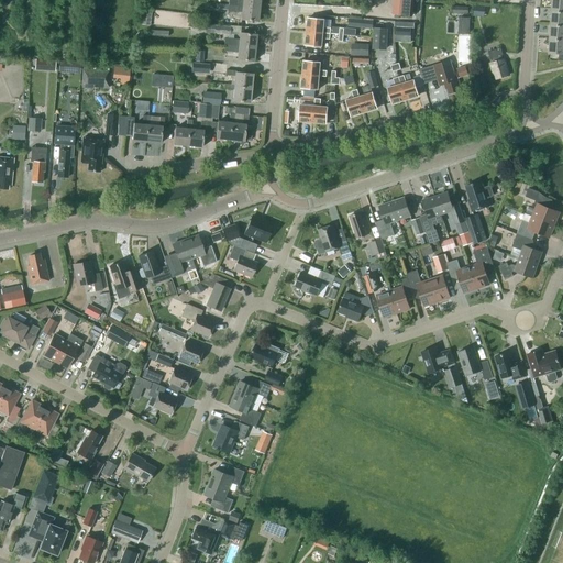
[(400,0),(399,14),(412,15),(414,0),(400,0)]
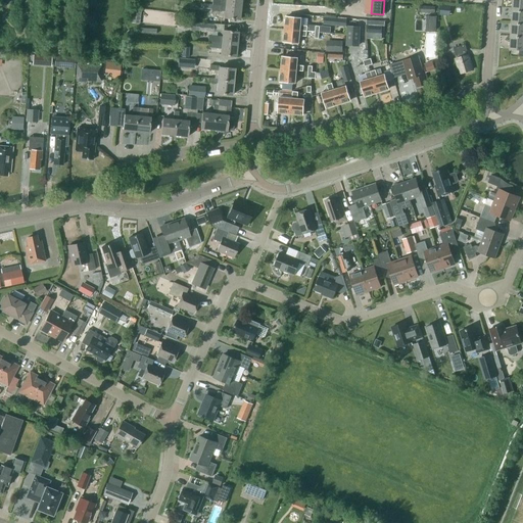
[(522,0),(513,0),(513,10),(522,10),(522,0)]
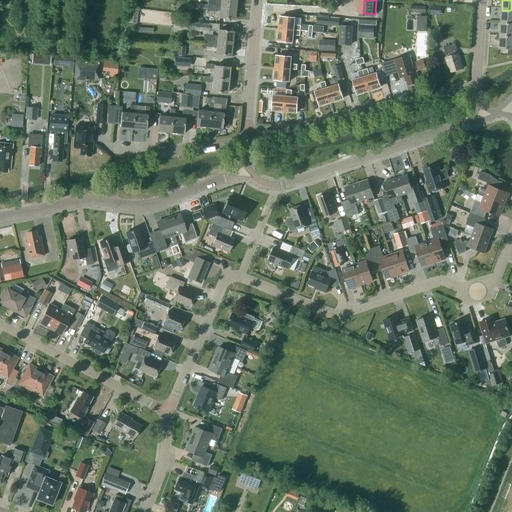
[(220,17),(235,19),(236,8),(236,7),(208,4),(208,9),(207,10),(220,11),(220,17)]
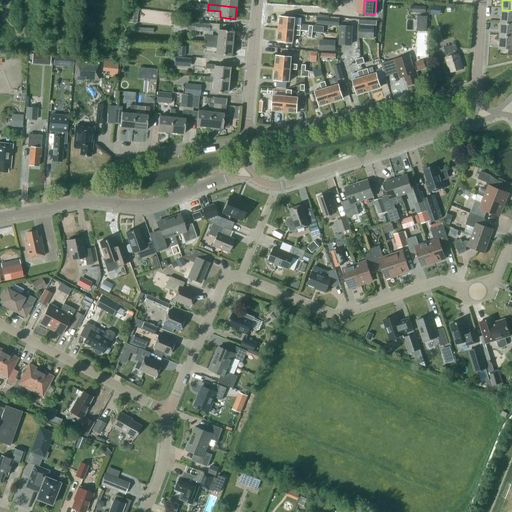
[(431,5),(430,13),(441,14),(441,6),(431,5)]
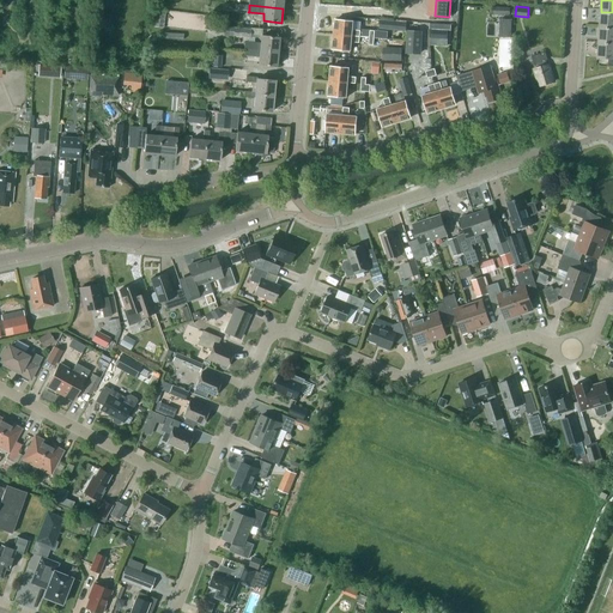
[(612,12),(601,12),(600,26),(612,28),(612,12)]
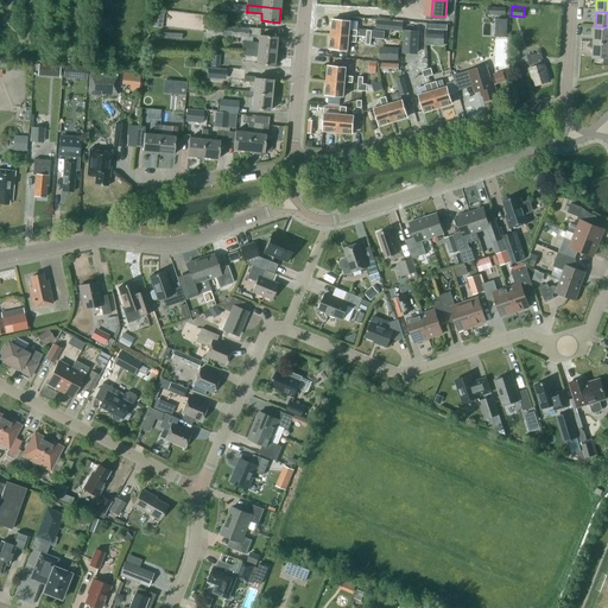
[(508,36),(508,18),(493,18),(493,36),(508,36)]
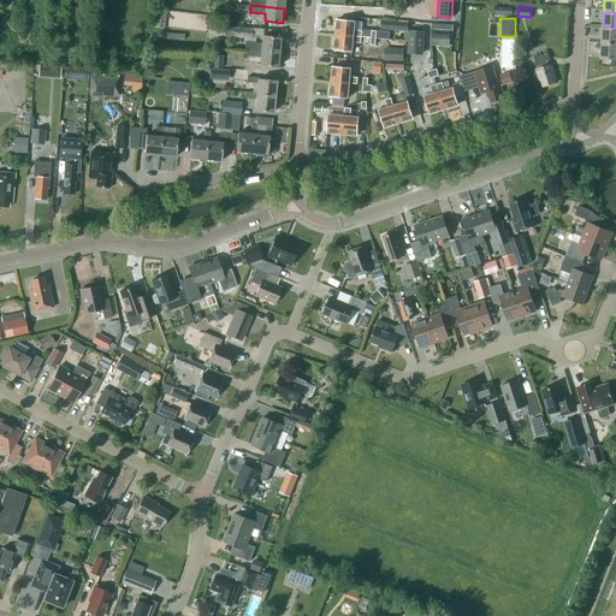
[(337,34),(354,35),(361,36),(362,30),(354,29),(355,21),(338,19),(337,34)]
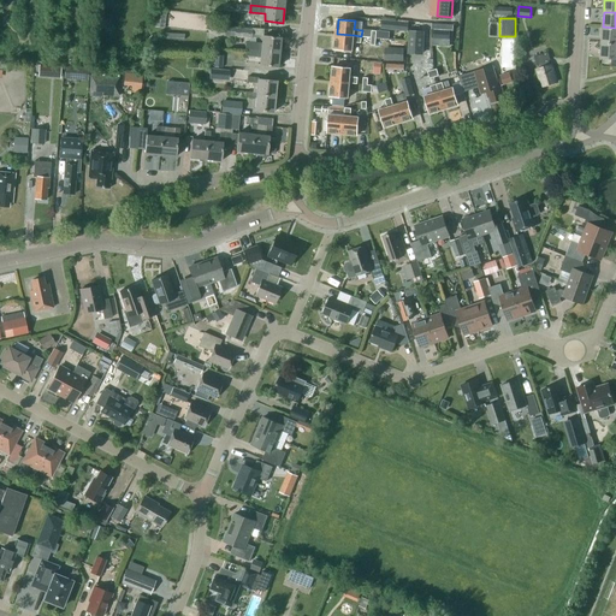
[(401,21),(381,19),(380,28),(400,29),(401,21)]
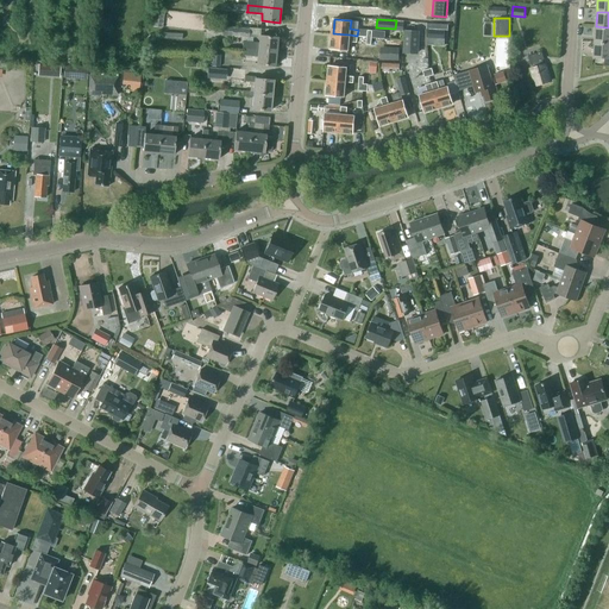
[(608,27),(596,26),(595,42),(608,42),(608,27)]
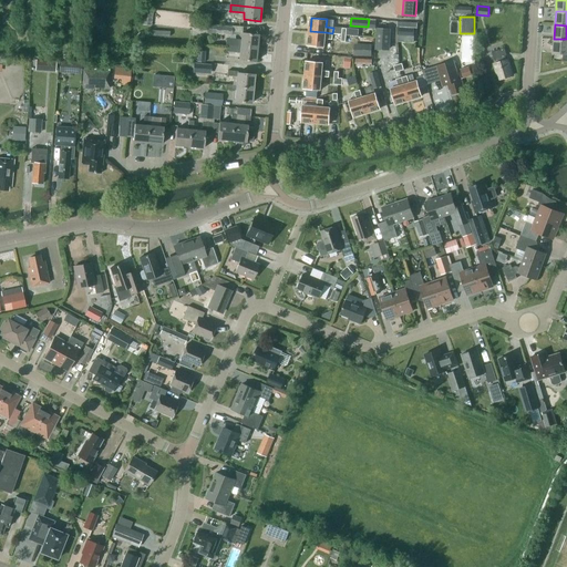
[(233,33),(233,27),(216,26),(215,33),(226,34),(227,33),(233,33)]
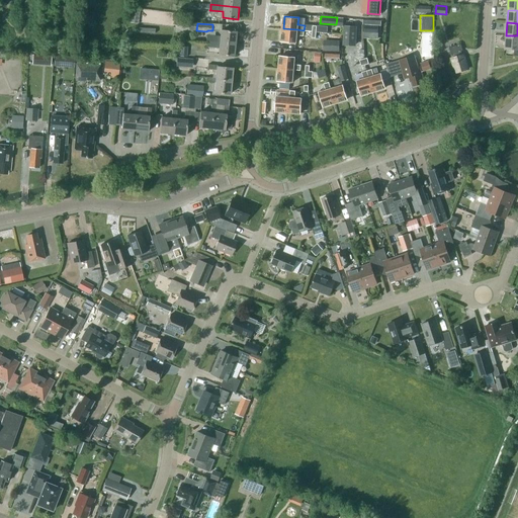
[(344,26),(343,46),(353,46),(354,26),(344,26)]
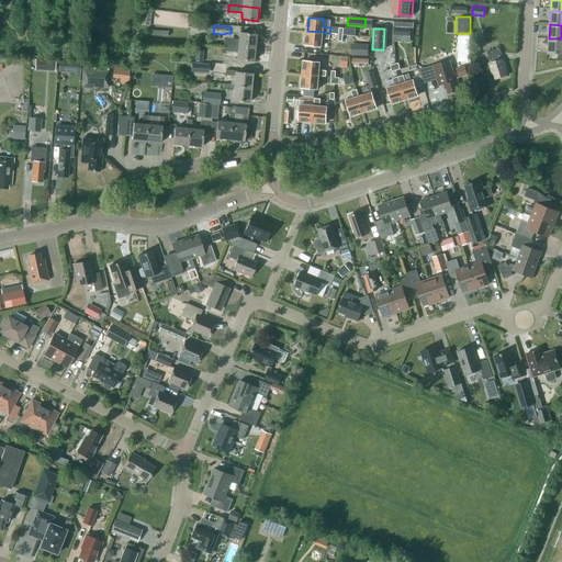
[(305,44),(322,45),(322,37),(329,38),(329,33),(323,32),(307,31),(305,44)]
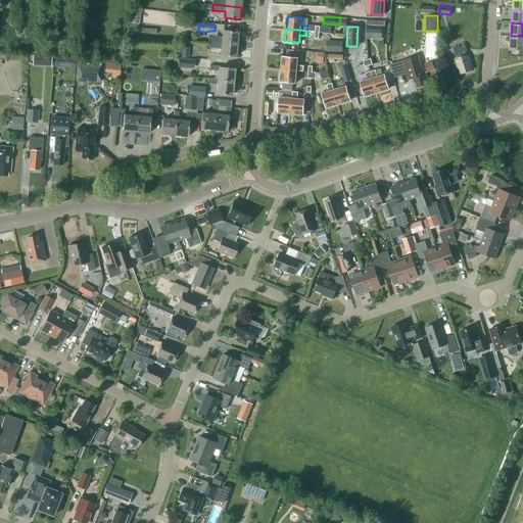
[(209,35),(208,41),(237,44),(238,32),(224,31),(223,37),(209,35)]
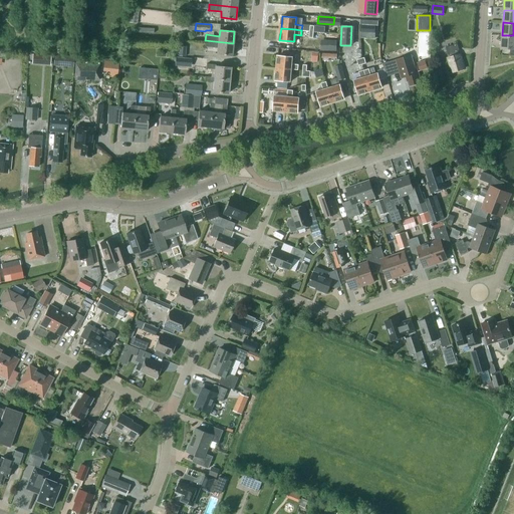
[(513,35),(502,35),(501,48),(510,48),(510,55),(513,55),(513,35)]
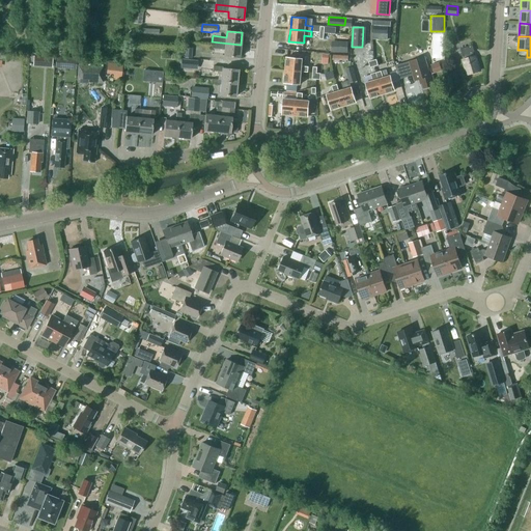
[(212,42),(211,49),(225,50),(224,55),(240,57),(241,45),(212,42)]
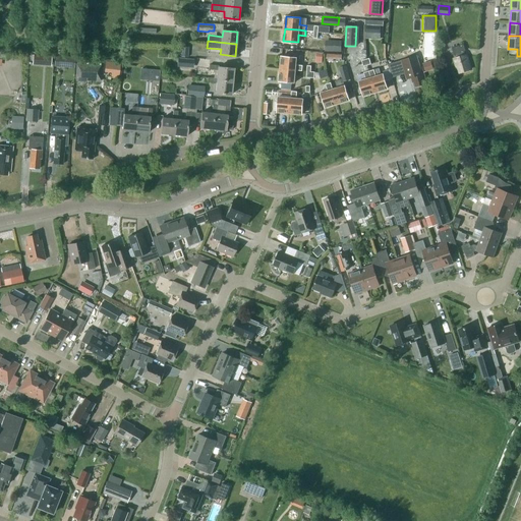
[(459,68),(460,72),(471,69),(466,54),(465,55),(464,51),(465,50),(463,45),(452,48),(455,58),(454,58),(457,68),(459,68)]
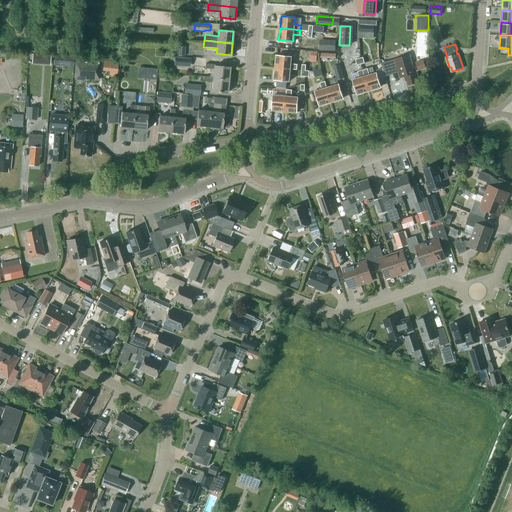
[(372,59),(379,58),(377,46),(370,47),(372,59)]
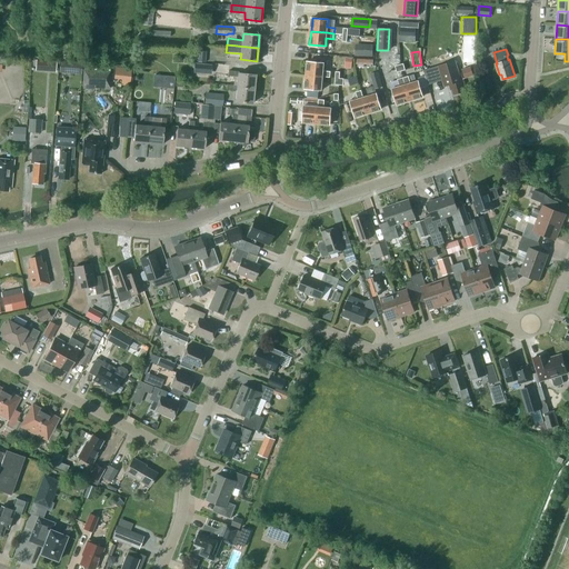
[(56,72),(57,61),(48,60),(47,71),(56,72)]
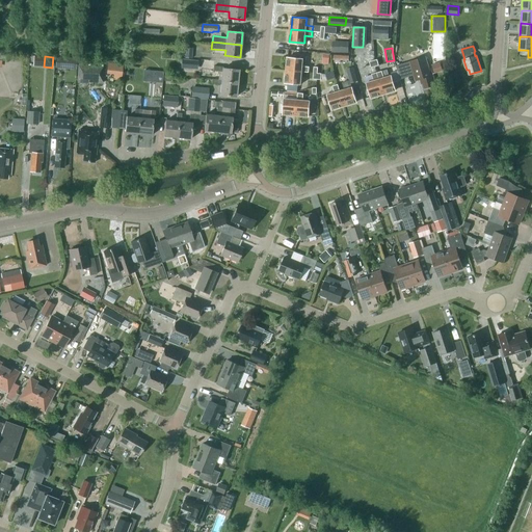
[(420,80),(422,84),(423,84),(425,89),(435,85),(430,68),(428,69),(425,56),(408,61),(415,81),(420,80)]
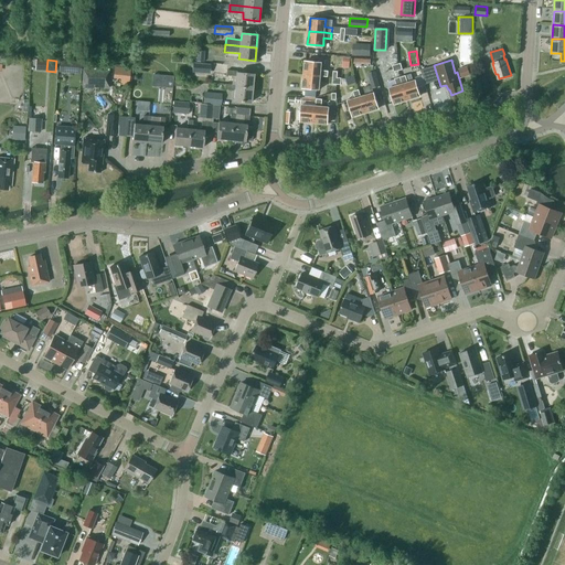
[(321,62),(306,61),(305,74),(320,75),(328,76),(328,71),(321,70),(321,62)]
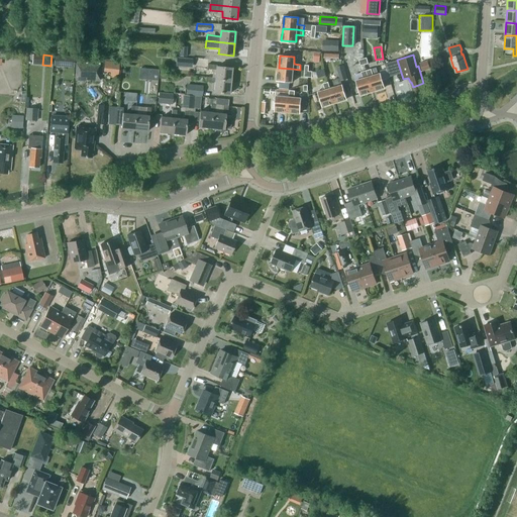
[(54,66),(65,67),(66,59),(55,58),(54,66)]
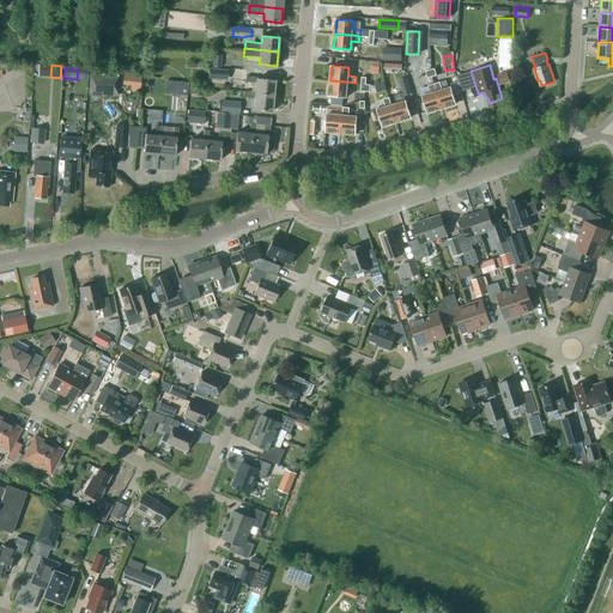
[(208,78),(228,80),(229,70),(210,68),(208,78)]
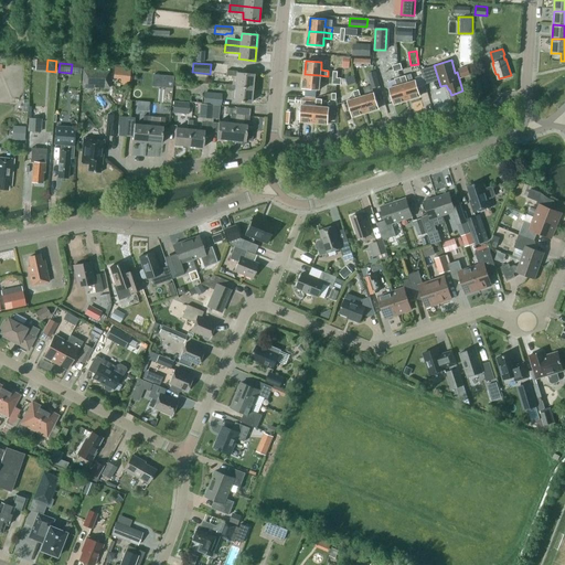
[(121,78),(120,84),(130,84),(130,66),(114,65),(113,78),(121,78)]
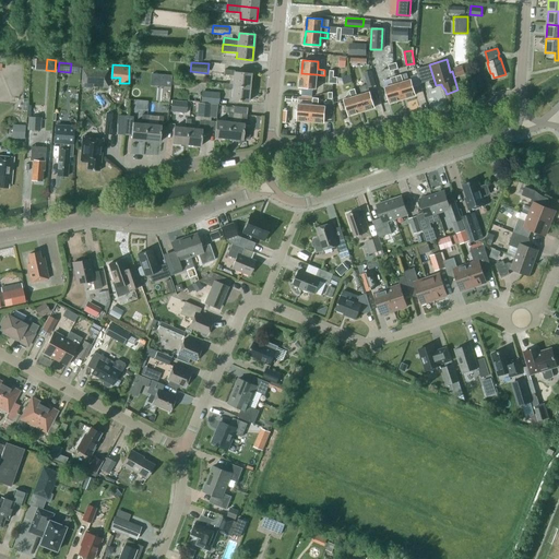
[(251,73),(235,72),(235,70),(224,69),(224,74),(234,75),(233,83),(233,85),(249,86),(251,73)]
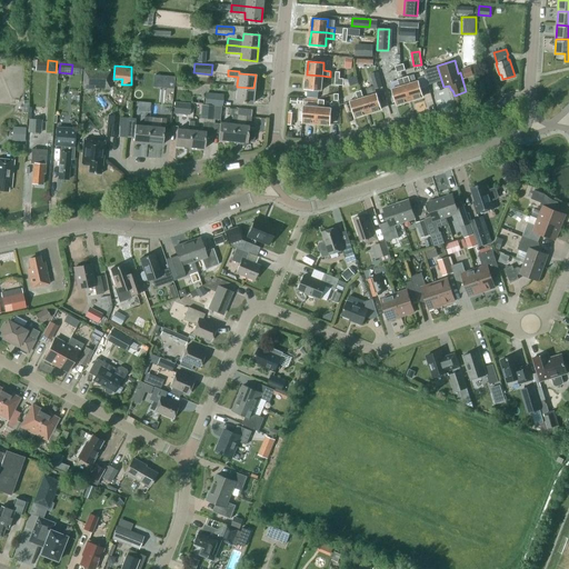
[(83,71),(83,88),(95,88),(95,86),(102,86),(102,79),(110,80),(111,80),(112,72),(102,71),(96,71),(83,71)]
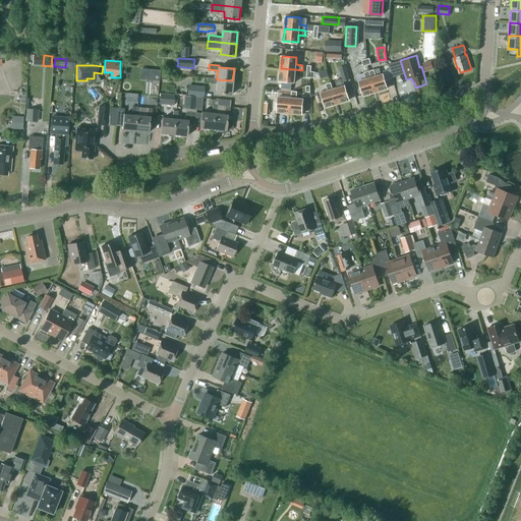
[(345,66),(338,68),(342,79),(343,82),(349,80),(345,66)]
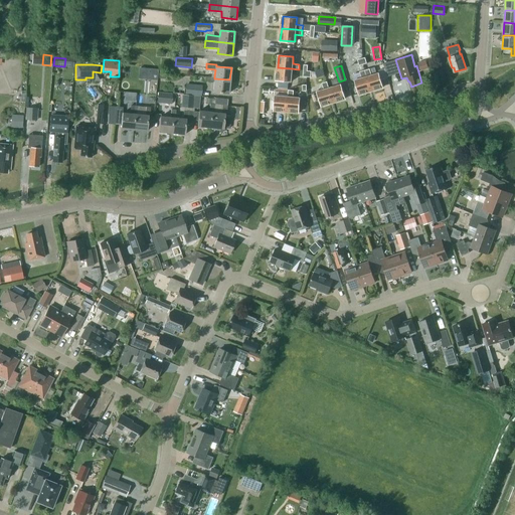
[(291,81),(292,68),(278,67),(277,79),(291,81)]
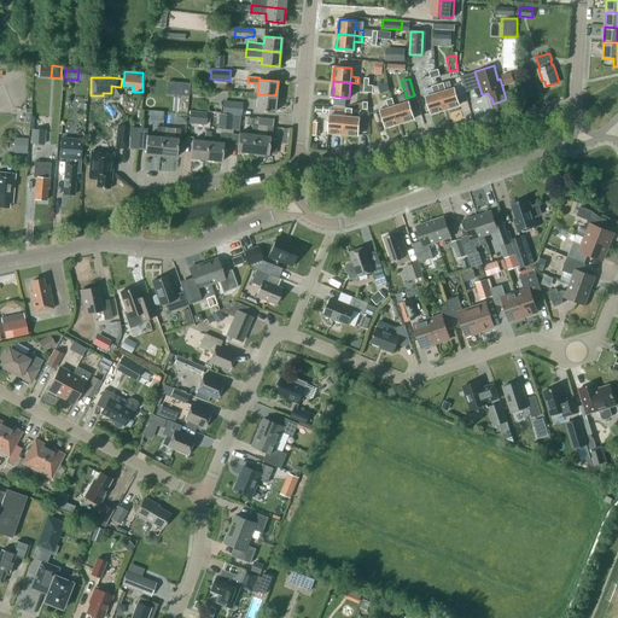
[(190,83),(180,82),(179,94),(188,95),(190,83)]
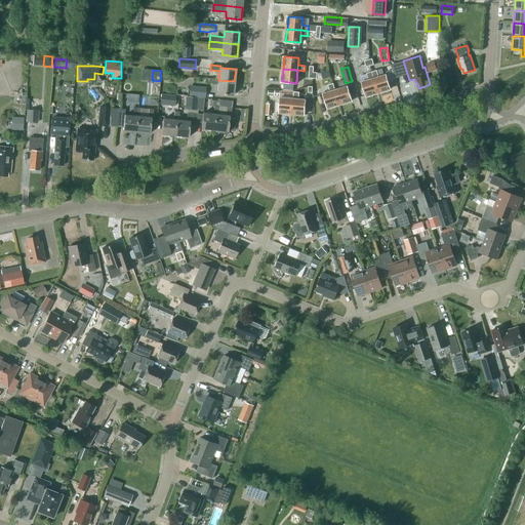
[(377,93),(390,89),(386,75),(378,77),(376,71),(371,72),(377,93)]
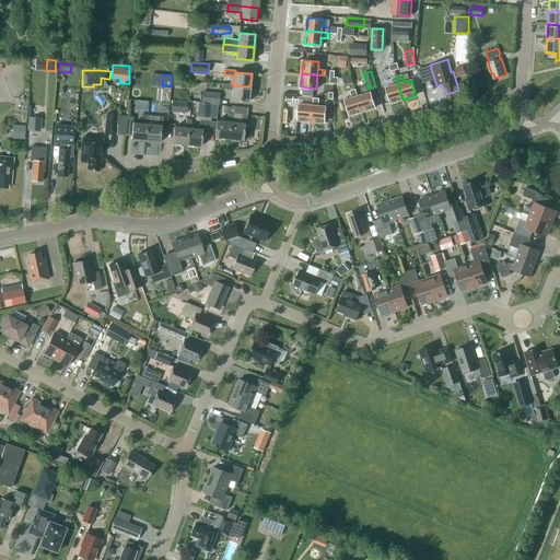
[(389,103),(403,100),(396,77),(391,79),(393,85),(385,89),(389,103)]
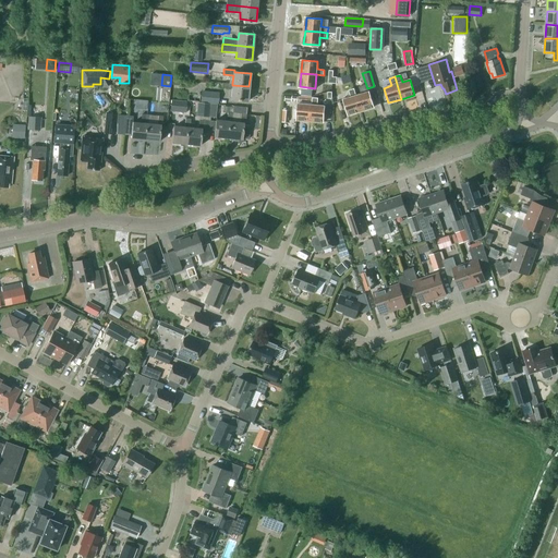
[(222,83),(222,87),(232,88),(231,99),(247,101),(249,86),(232,85),(232,83),(222,83)]
